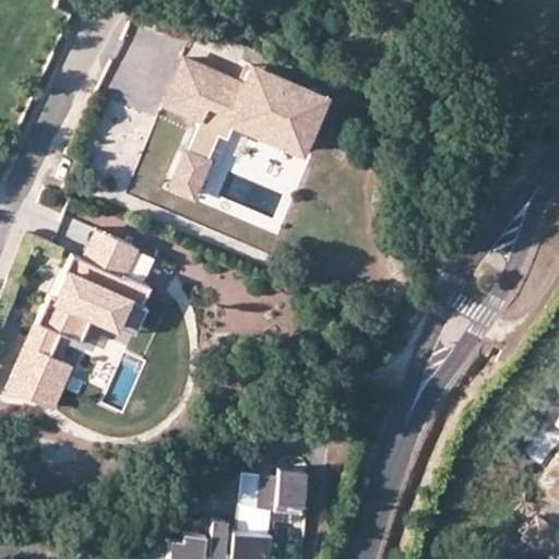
[(199,125),(221,133),(228,137),(235,121),(238,114),(284,133),(281,141),(301,150),(325,95),(265,69),(262,76),(249,71),(245,83),(238,80),(186,58),(166,102),(202,117),(199,125)]
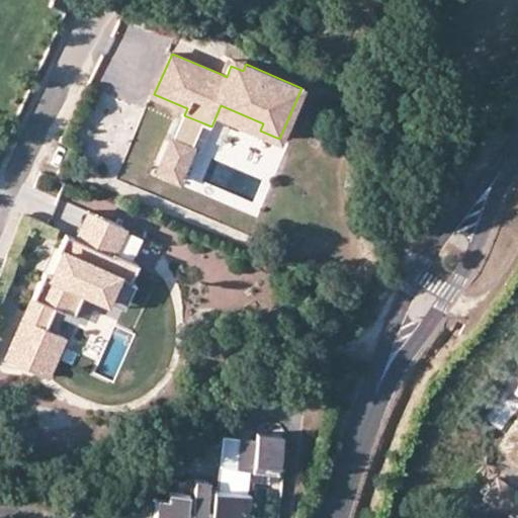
[(243,71),(246,64),(229,56),(221,74),(227,77),(231,66),(243,71)]
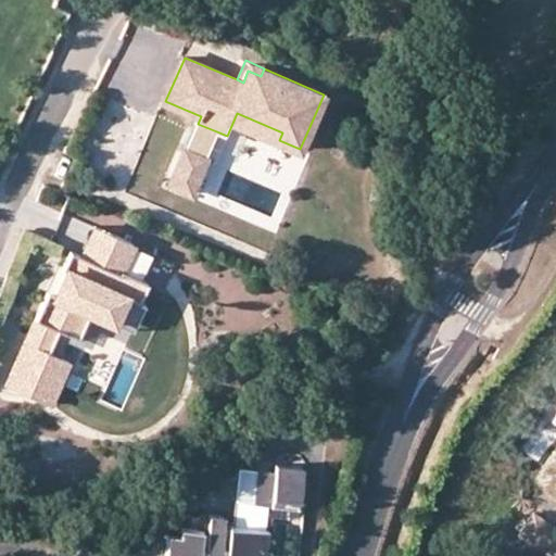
[(282,133),(237,113),(234,121),(279,140),(282,133)]
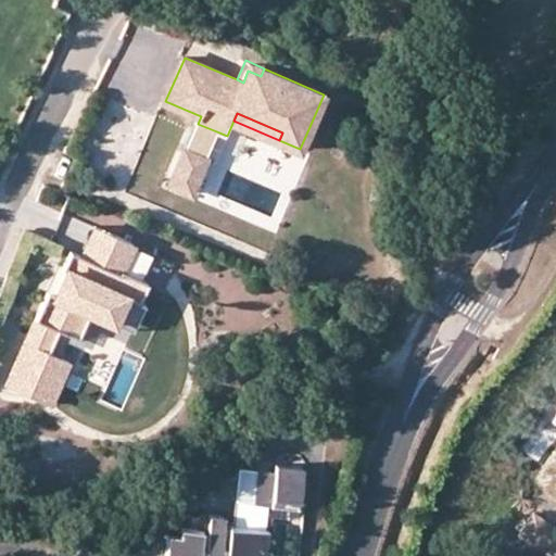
[(186,150),(207,159),(219,133),(198,124),(186,150)]
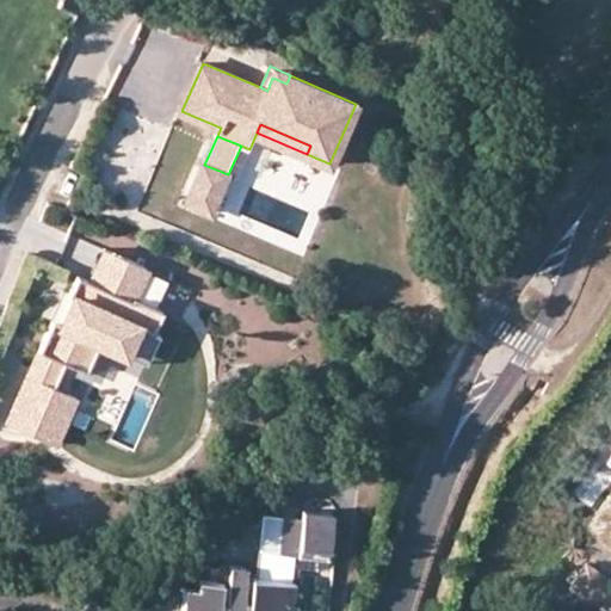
[(204,165),(187,203),(211,213),(228,174),(204,165)]
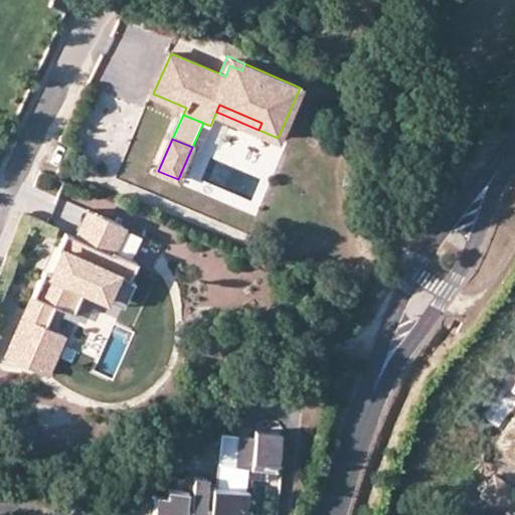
[(90,213),(76,241),(105,253),(117,226),(90,213)]
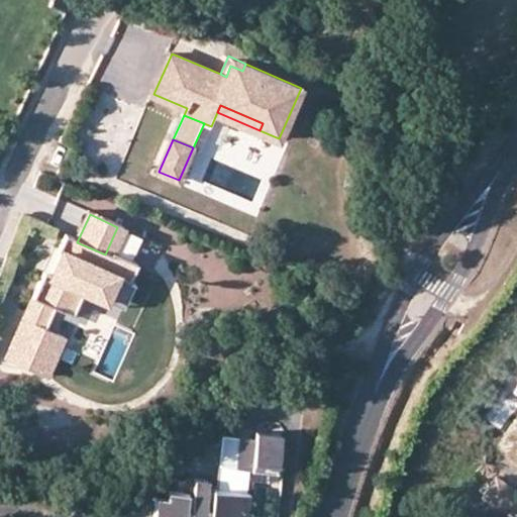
[(137,270),(113,259),(125,230),(117,227),(105,254),(77,242),(67,237),(59,253),(63,255),(52,278),(44,275),(6,362),(45,380),(64,339),(45,331),(56,311),(74,319),(85,295),(105,304),(116,280),(130,286),(137,270)]
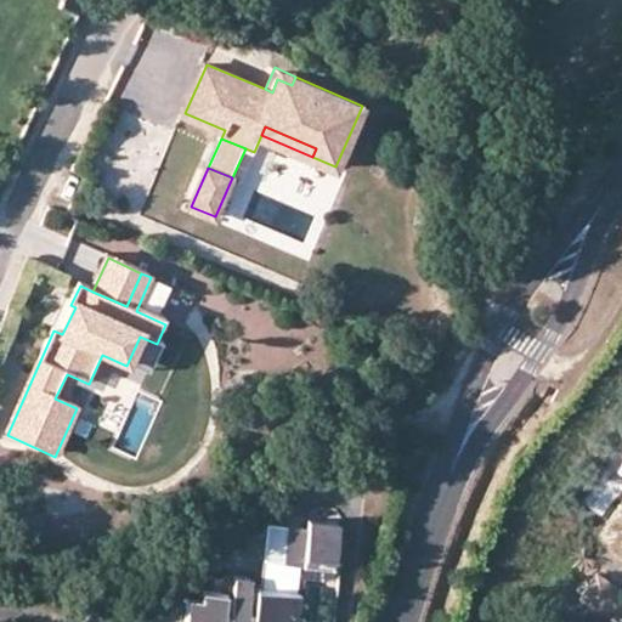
[(140,337),(126,366),(148,375),(162,348),(140,337)]
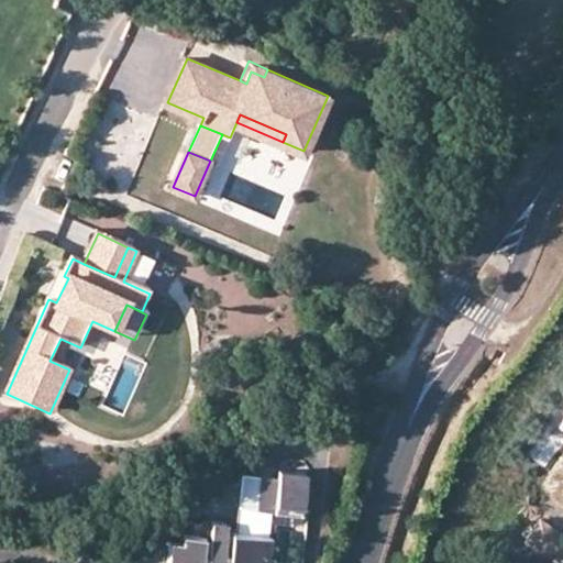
[(260,475),(258,509),(302,511),(304,490),(305,468),(277,467),(276,476),(260,475)]
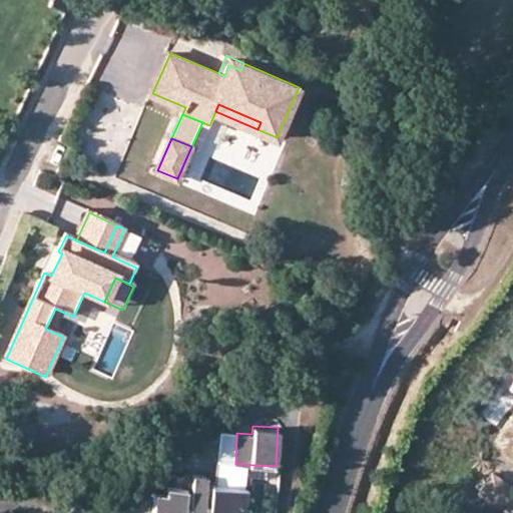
[(219,464),(235,464),(236,433),(221,432),(219,464)]
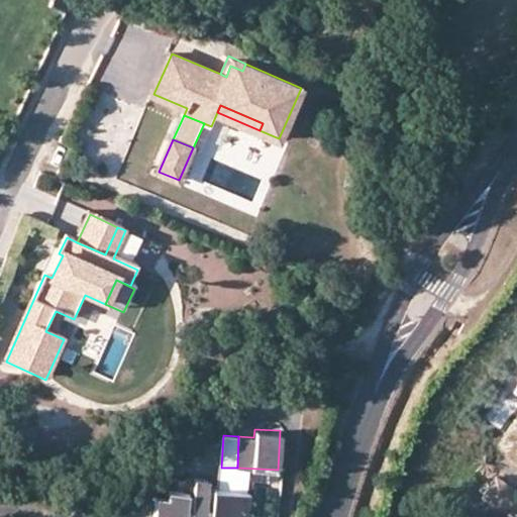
[(506,511),(516,492),(516,490),(491,475),(479,495),(506,511)]
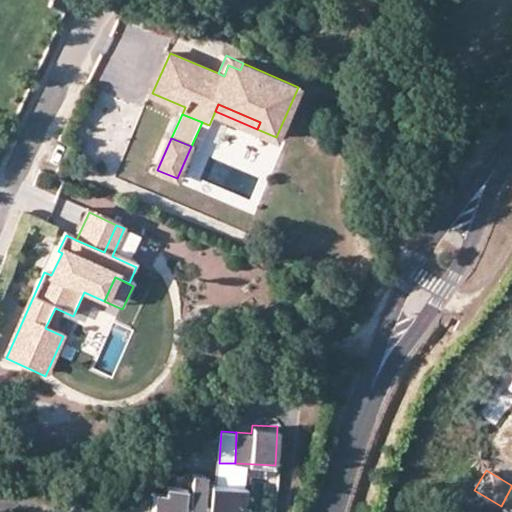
[(205,478),(191,476),(187,507),(182,507),(184,490),(165,487),(164,494),(154,493),(152,511),(242,511),(245,487),(210,483),(210,486),(204,485),(205,478)]
